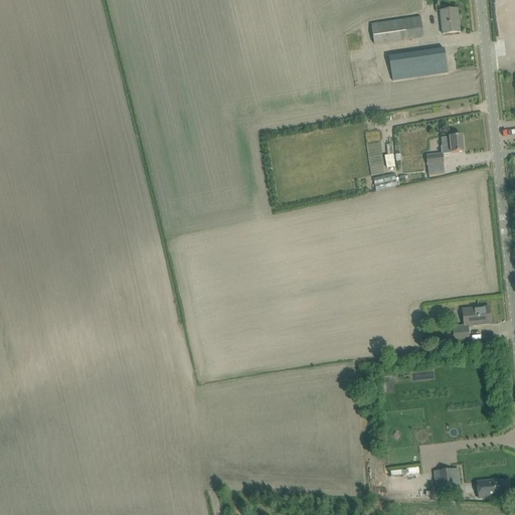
[(440,11),(443,34),(460,32),(457,9),(440,11)]
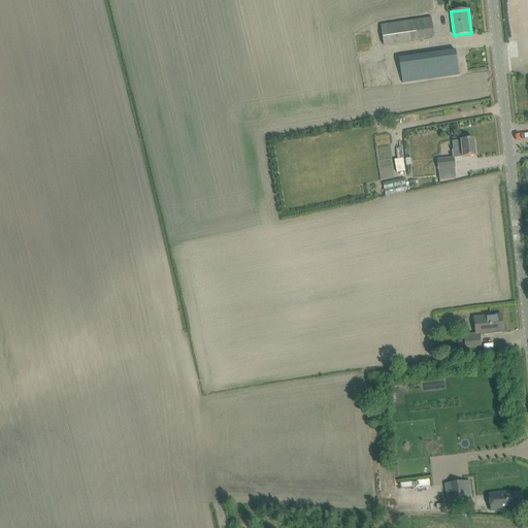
[(431,18),(382,26),(384,45),(434,37),(431,18)]
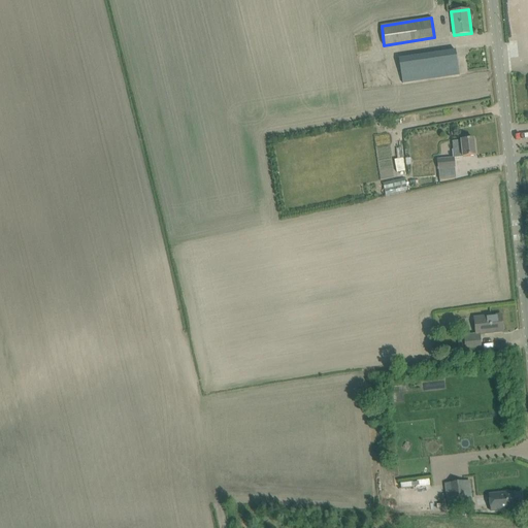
[(455,51),(444,52),(400,60),(404,85),(459,75),(455,51)]
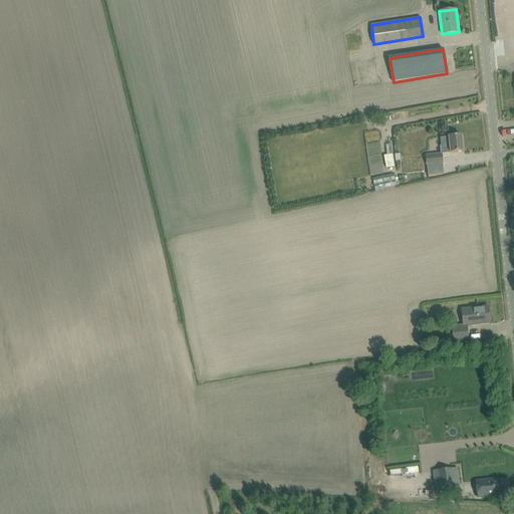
[(460,137),(440,138),(442,154),(462,152),(460,137)]
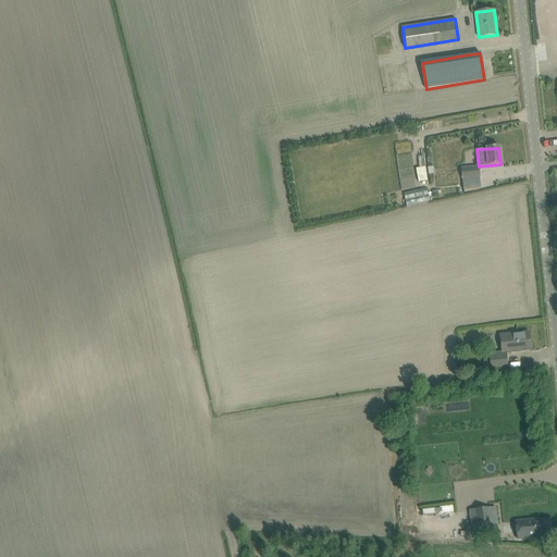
[(418,182),(428,181),(425,166),(416,169),(418,182)]
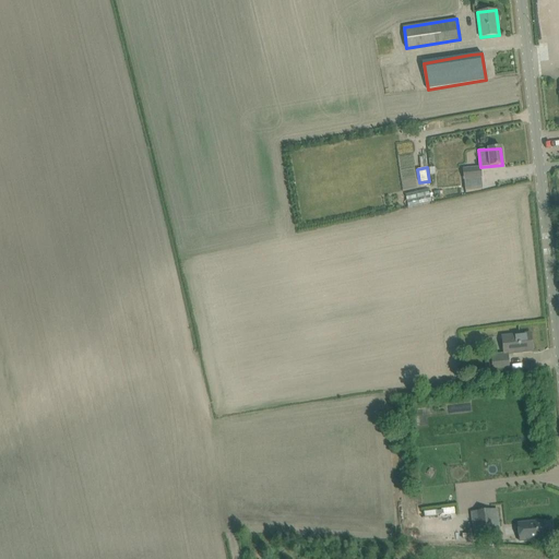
[(479,168),(462,169),(464,191),(482,190),(479,168)]
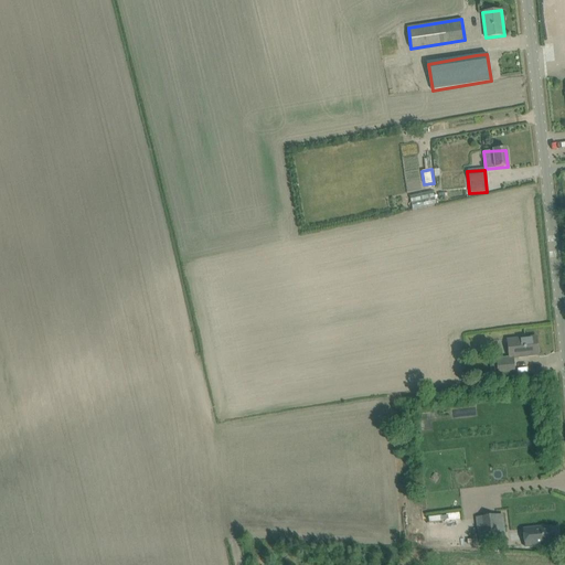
[(525,338),(508,340),(509,355),(519,355),(519,358),(528,356),(537,355),(540,353),(540,349),(537,348),(536,337),(525,338)]
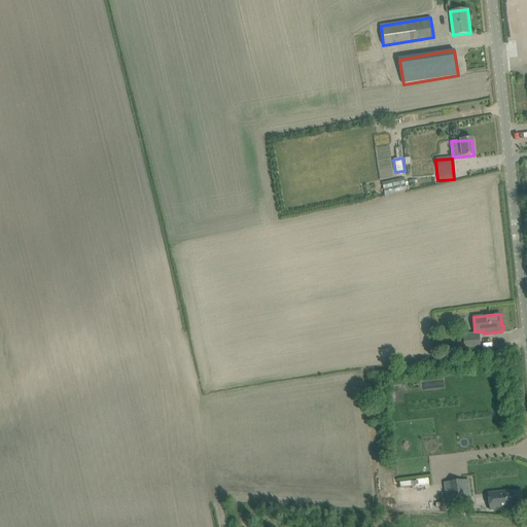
[(475,334),(462,335),(463,351),(464,351),(481,350),(480,334),(479,334),(475,334)]
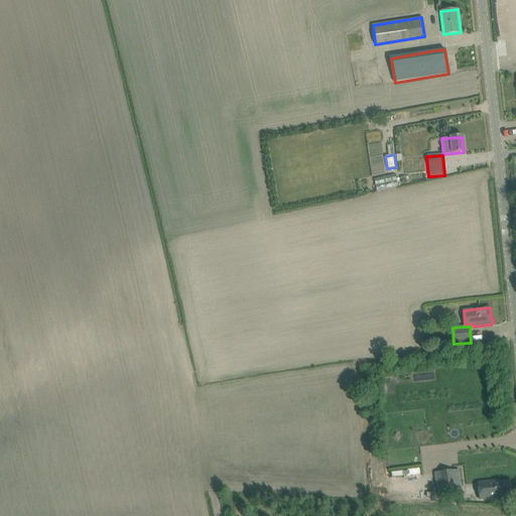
[(438,497),(456,495),(453,471),(439,473),(439,474),(435,474),(438,497)]
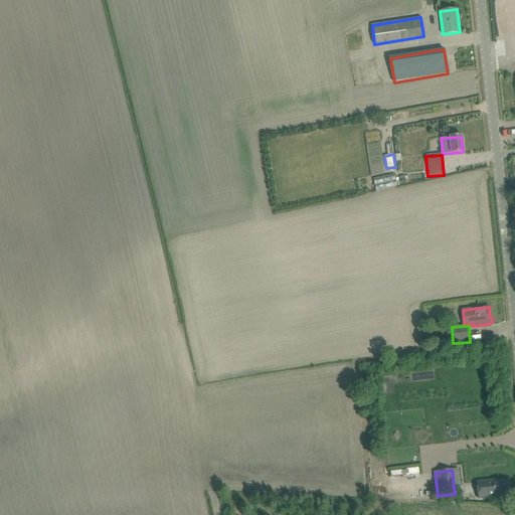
[(508,481),(493,483),(493,481),(477,483),(479,497),(509,493),(508,481)]
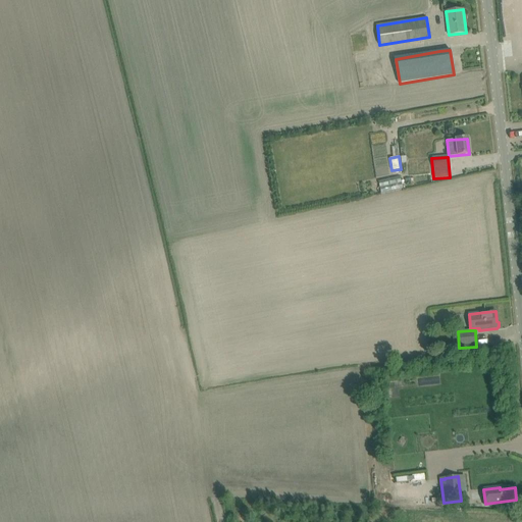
All buildings are outlined.
